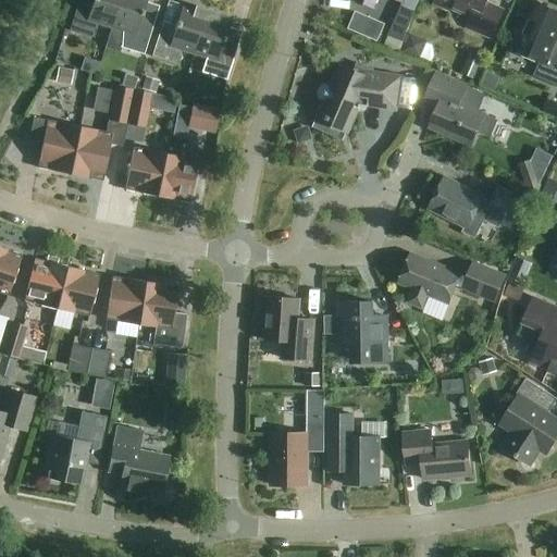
[(78,0),(70,31),(83,35),(94,38),(98,24),(111,28),(120,0),(93,0),(91,4),(78,0)]
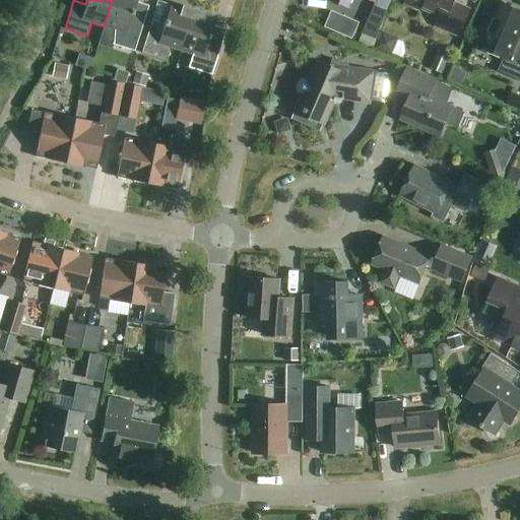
[(112,0),(104,26),(114,29),(112,45),(134,51),(143,22),(131,18),(136,0),(112,0)]
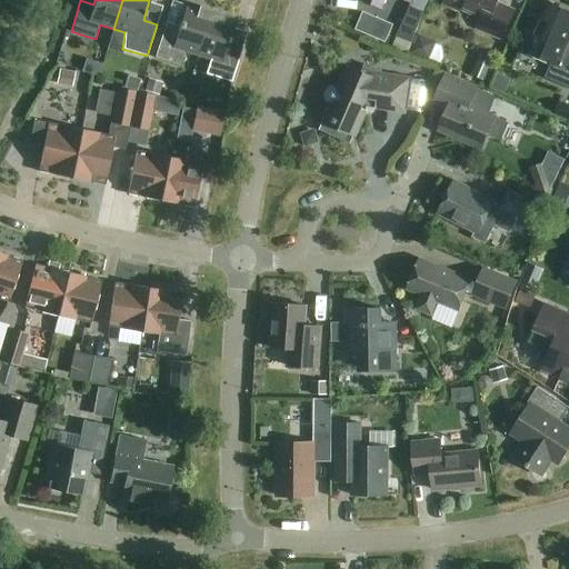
[(445,0),(443,3),(460,11),(462,7),(481,16),(477,28),(502,39),(515,11),(498,3),(499,0),(445,0)]
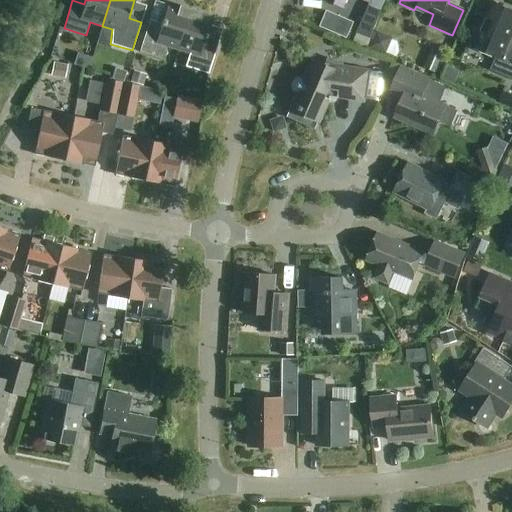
[(511,79),(511,44),(509,44),(511,36),(511,10),(492,2),(473,46),(496,56),(490,70),(511,79)]
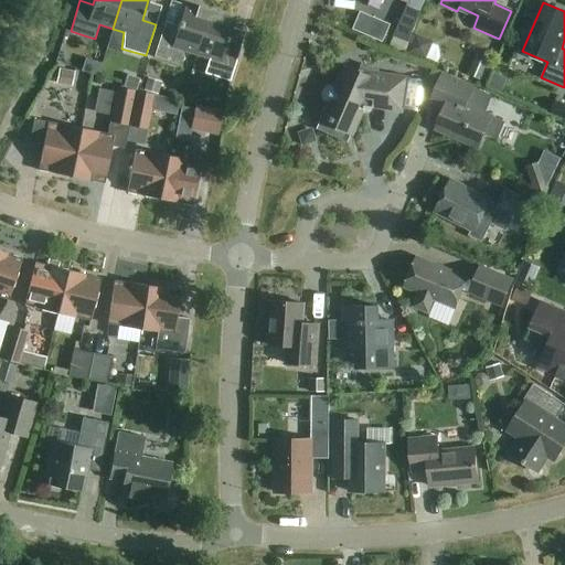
[(196,55),(211,10),(210,9),(210,12),(185,4),(177,31),(163,27),(153,57),(179,65),(183,51),(196,55)]
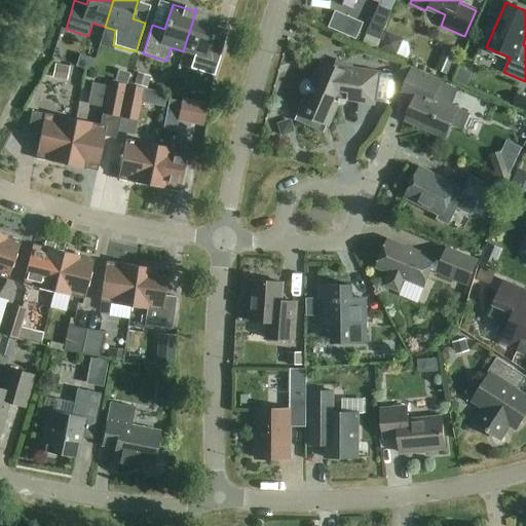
[(379,6),(368,35),(380,39),(392,11),(379,6)]
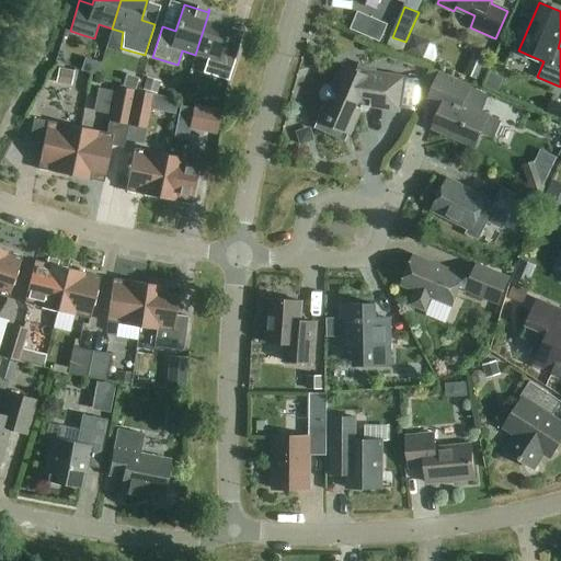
[(209,10),(195,55),(208,59),(204,73),(215,77),(228,81),(232,66),(238,52),(238,49),(241,41),(228,36),(230,27),(233,20),(218,14),(213,13),(209,12),(209,10)]
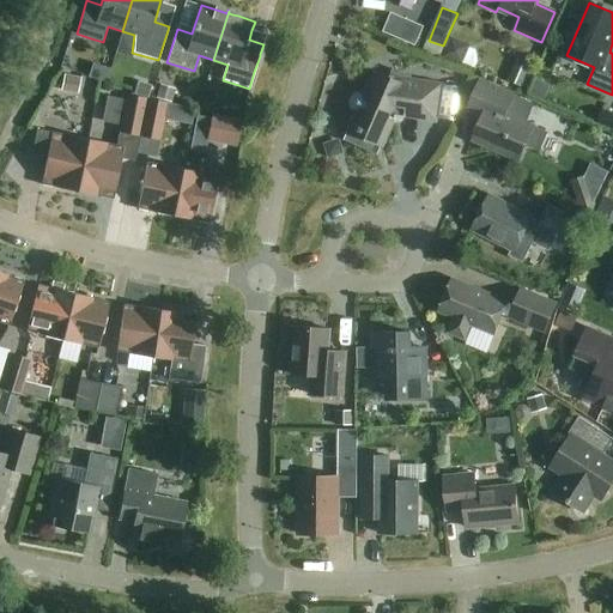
[(407,23),(400,41),(416,48),(424,30),(407,23)]
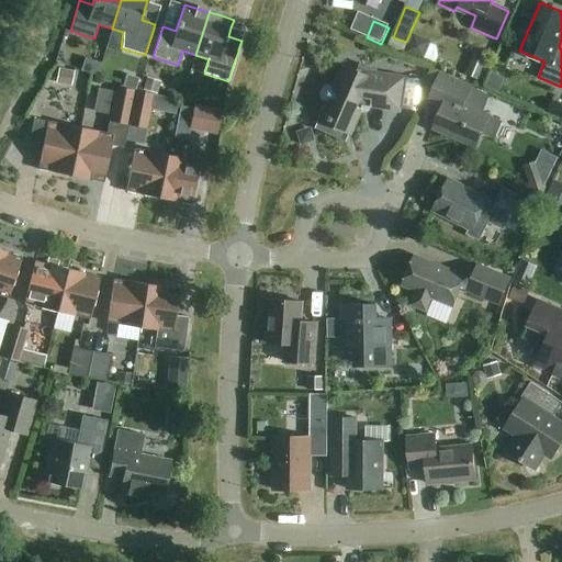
[(411,36),(404,53),(422,60),(429,44),(411,36)]
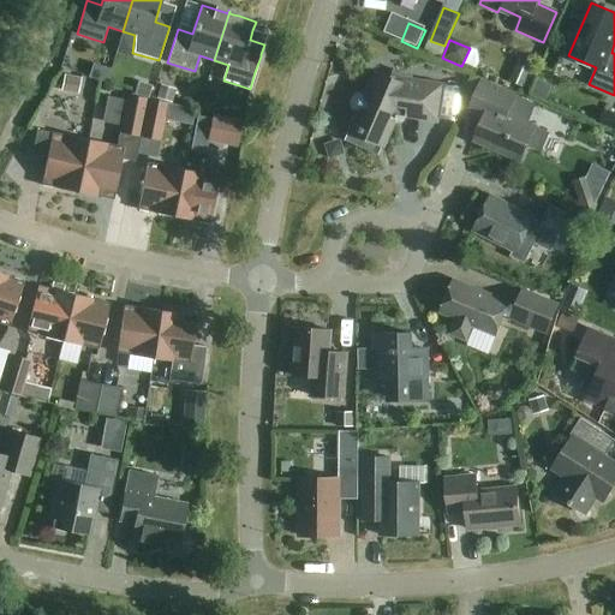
[(470,84),(483,72),(472,61),(460,72),(470,84)]
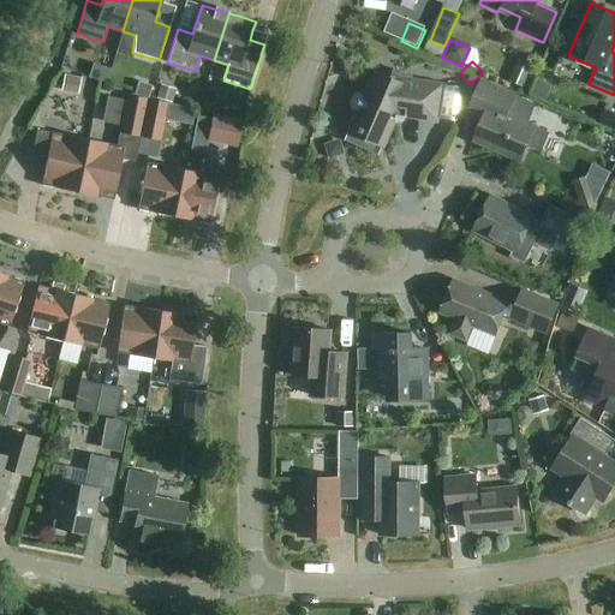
[(524,88),(532,71),(518,64),(511,81),(524,88)]
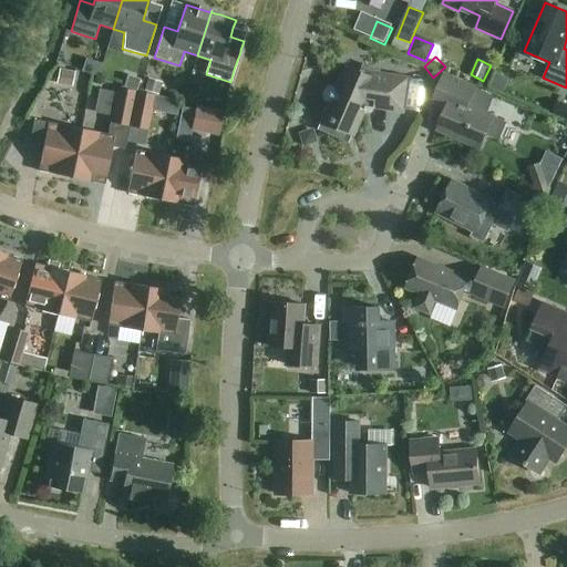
[(377,80),(346,65),(336,88),(331,86),(327,90),(325,94),(325,100),(329,103),(321,122),(354,135),(367,106),(404,112),(409,79),(380,73),(377,80)]
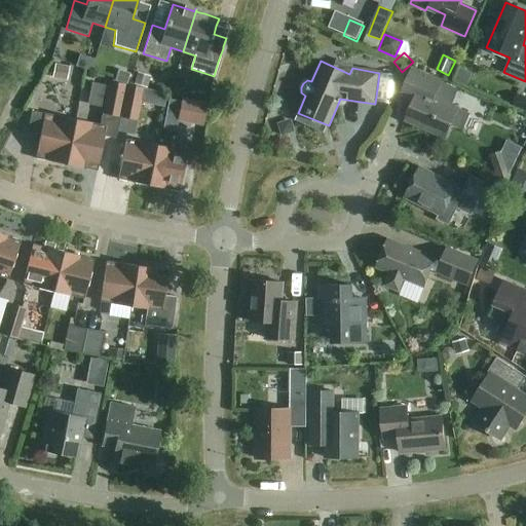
[(67,81),(70,68),(54,65),(52,79),(67,81)]
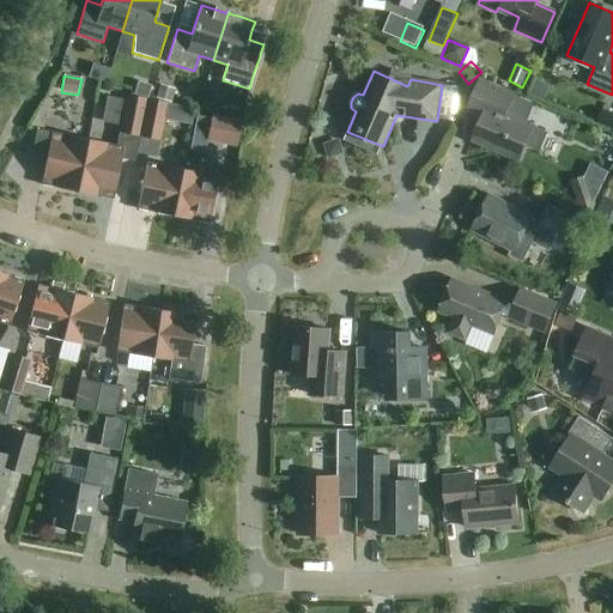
[(150,99),(153,85),(138,80),(134,95),(150,99)]
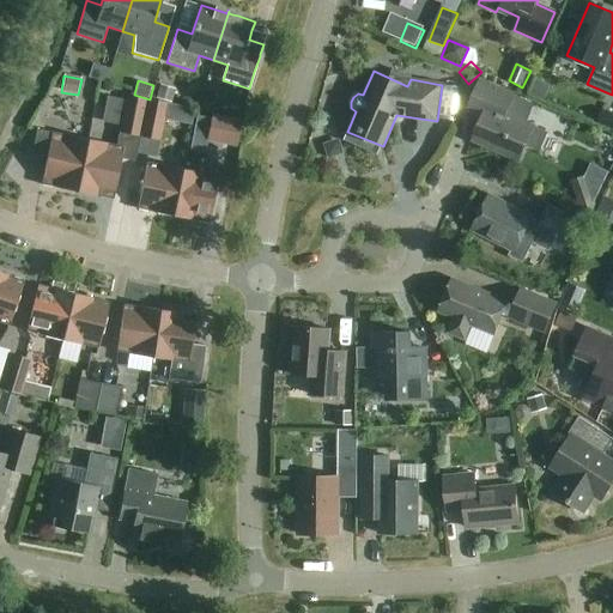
[(546,133),(534,127),(508,116),(516,96),(481,80),(468,109),(484,116),(473,140),(520,161),(525,149),(538,153),(546,133)]
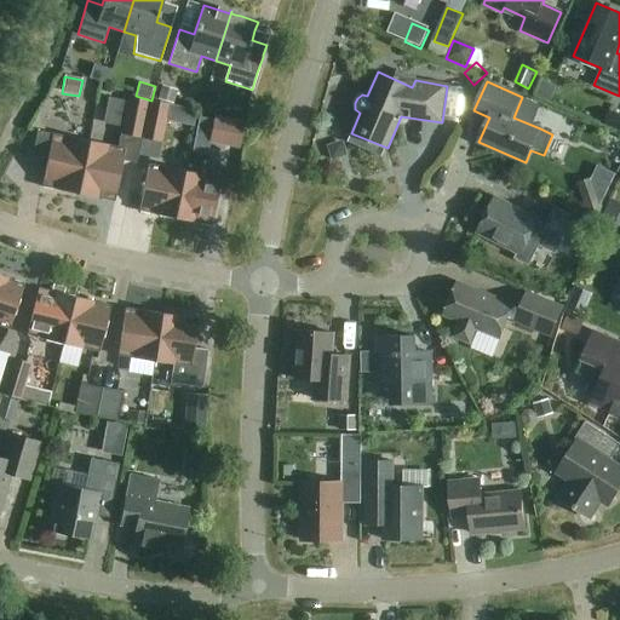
[(173,105),(177,91),(162,86),(159,102),(173,105)]
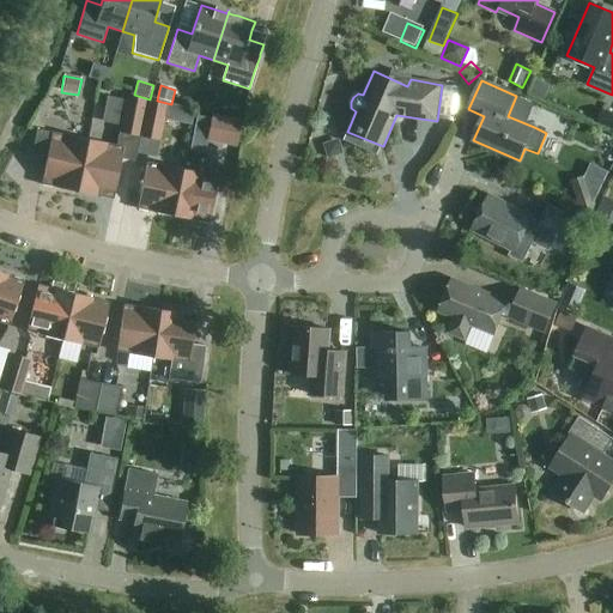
[(140,138),(147,99),(127,96),(120,134),(140,138)]
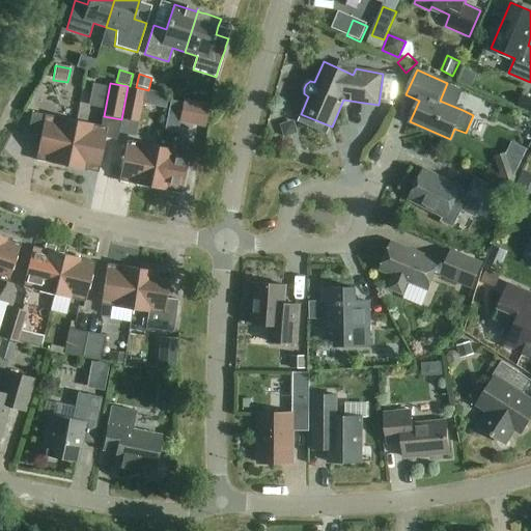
[(121,119),(118,133),(136,136),(139,123),(142,103),(154,105),(157,92),(145,90),(128,86),(121,119)]
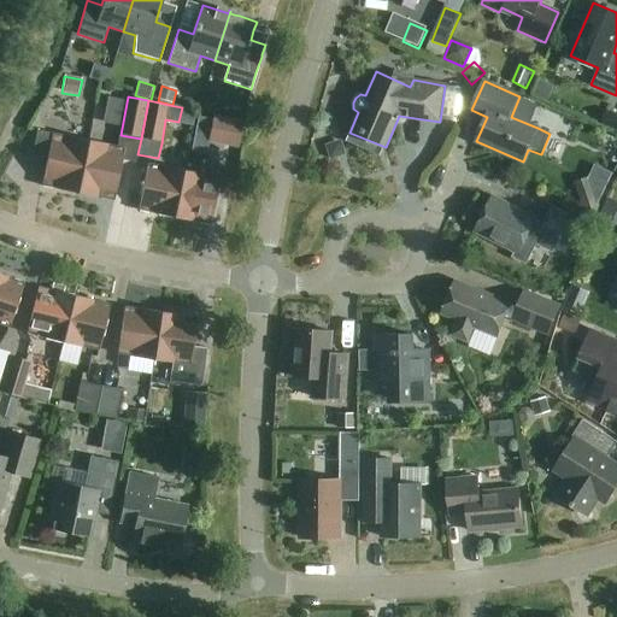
[(616,130),(616,113),(607,111),(601,125),(616,130)]
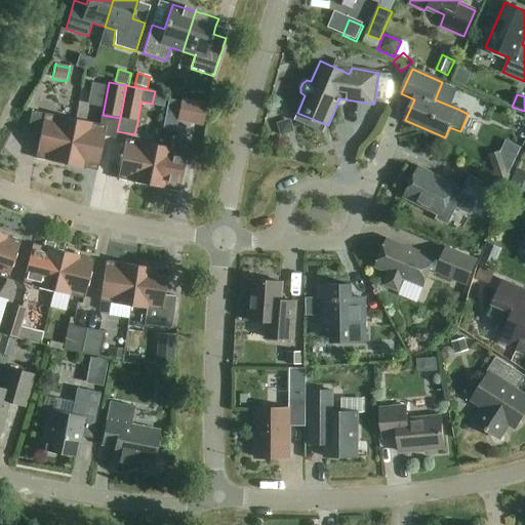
[(204,127),(208,105),(180,99),(176,122),(204,127)]
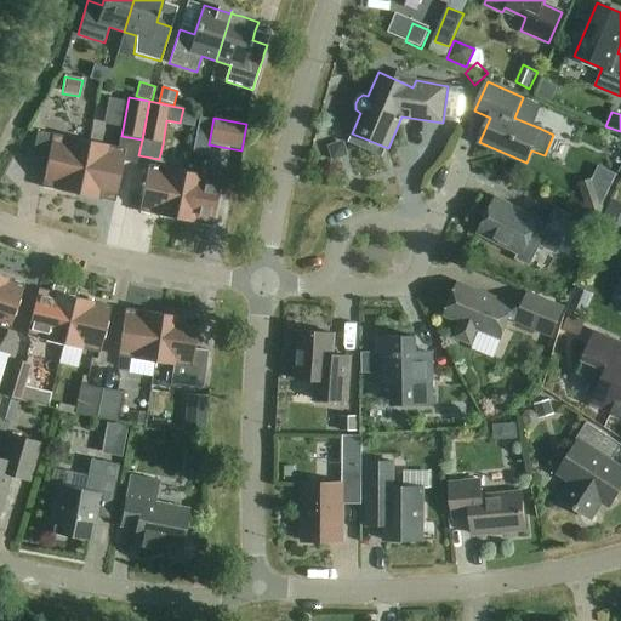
[(78,194),(89,141),(36,131),(32,157),(47,160),(41,187),(78,194)]
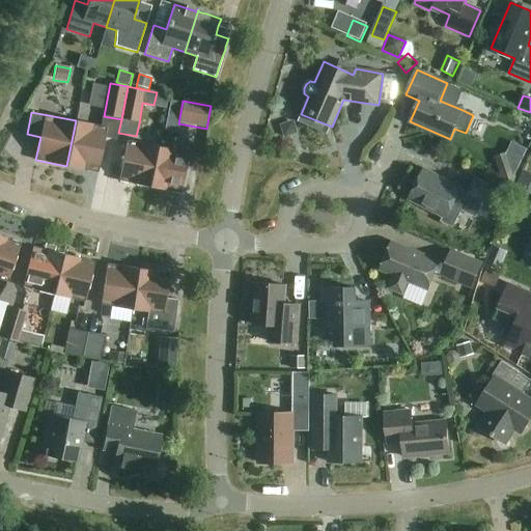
[(76,120),(66,166),(98,172),(105,138),(117,140),(118,133),(121,119),(104,116),(102,126),(76,120)]
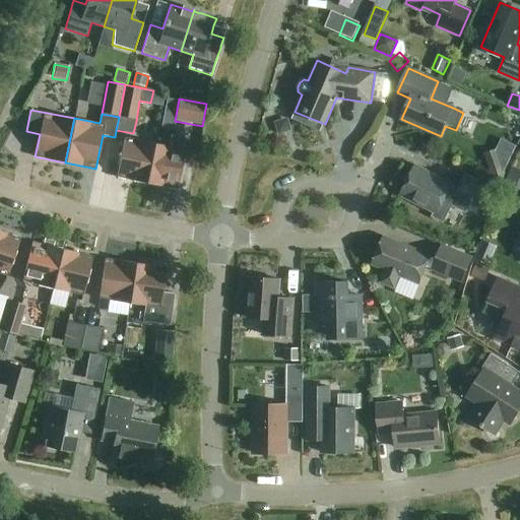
[(146,183),(154,143),(124,137),(116,177),(146,183)]
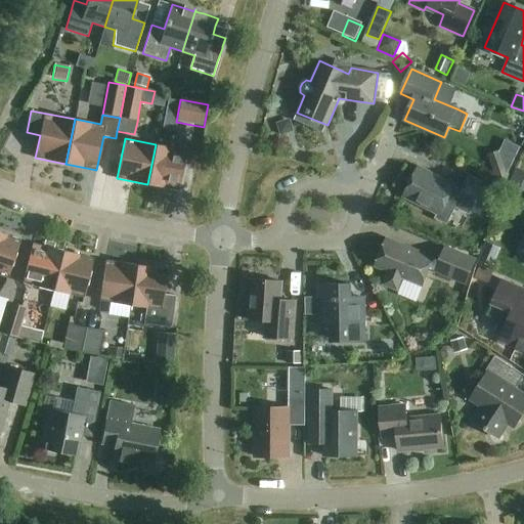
[(156,144),(147,184),(178,191),(186,150),(156,144)]
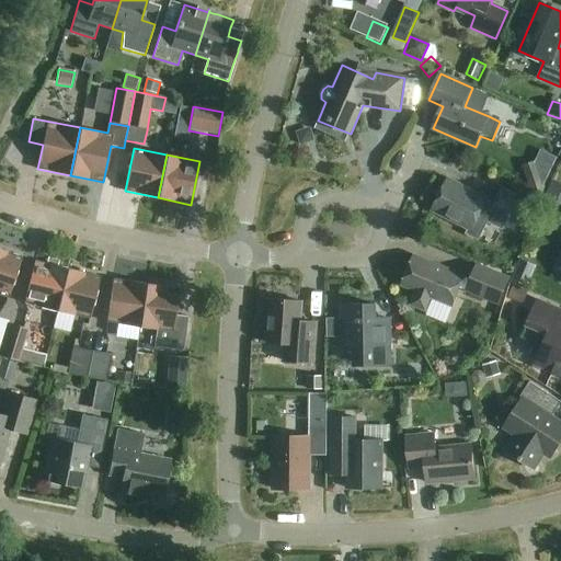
[(530,194),(544,191),(538,173),(526,178),(530,194)]
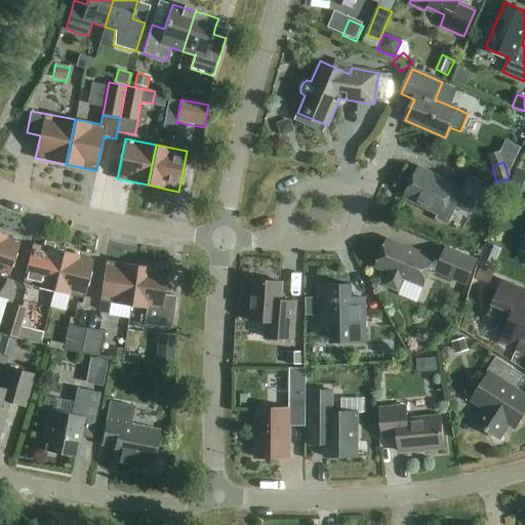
[(462,190),(455,187),(419,167),(404,196),(439,214),(436,219),(449,226),(457,209),(471,215),(479,200),(488,205),(496,190),(470,176),(462,190)]
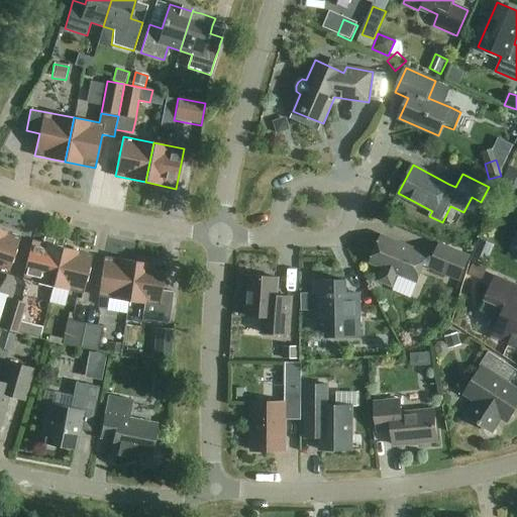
[(0,229),(0,272),(7,275),(20,236),(0,229)]
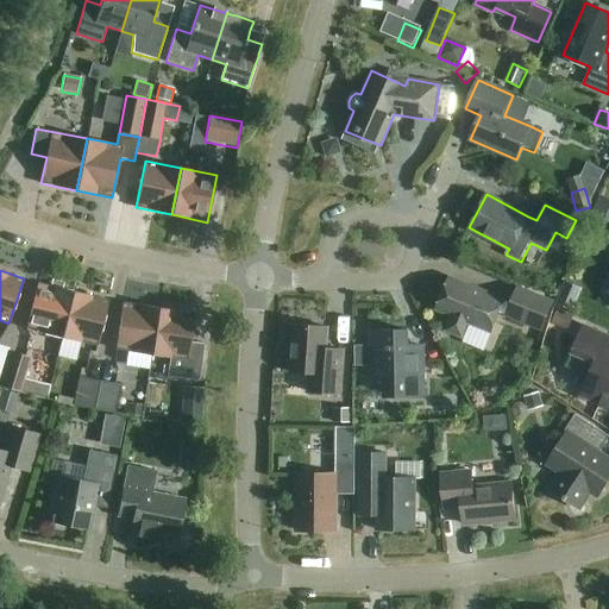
[(491,332),(504,300),(450,277),(437,309),(452,315),(446,331),(463,338),(469,322),(491,332)]
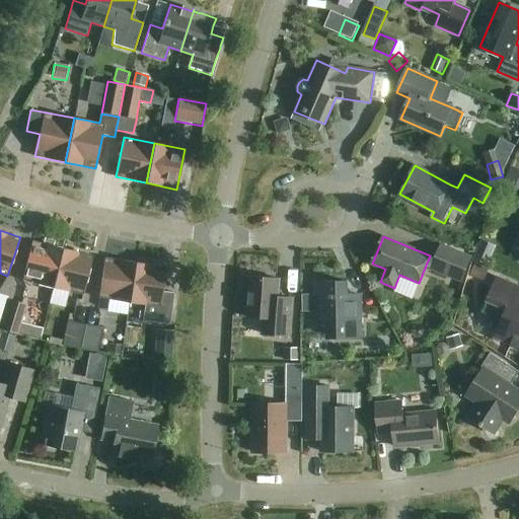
[(53,288),(62,248),(31,241),(22,281),(53,288)]
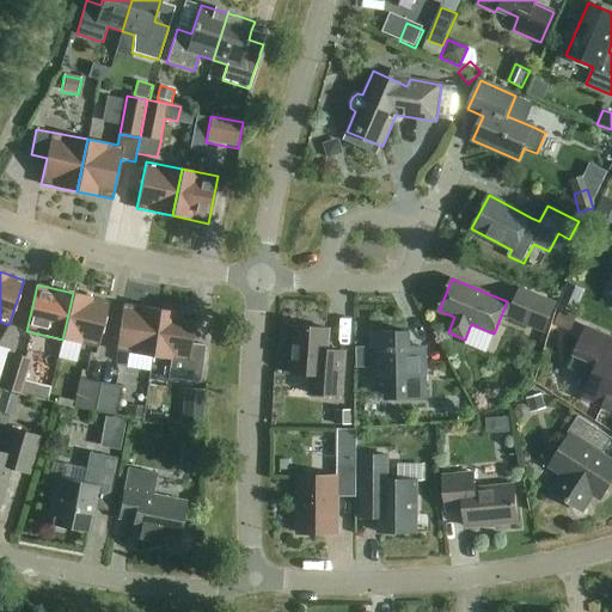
[(509,317),(546,332),(558,304),(521,287),(509,317)]
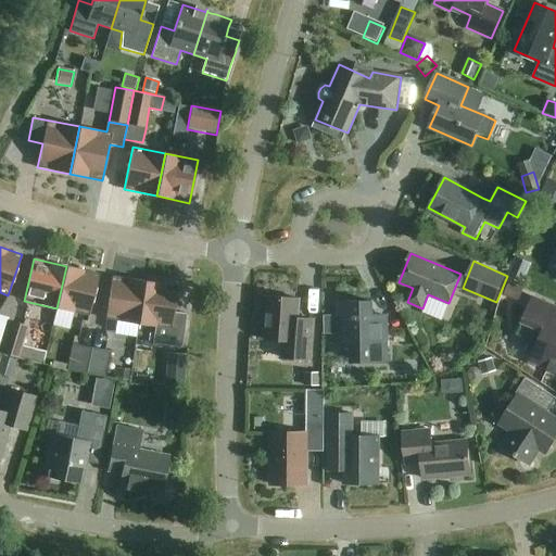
[(66,266),(57,308),(88,316),(99,274),(66,266)]
